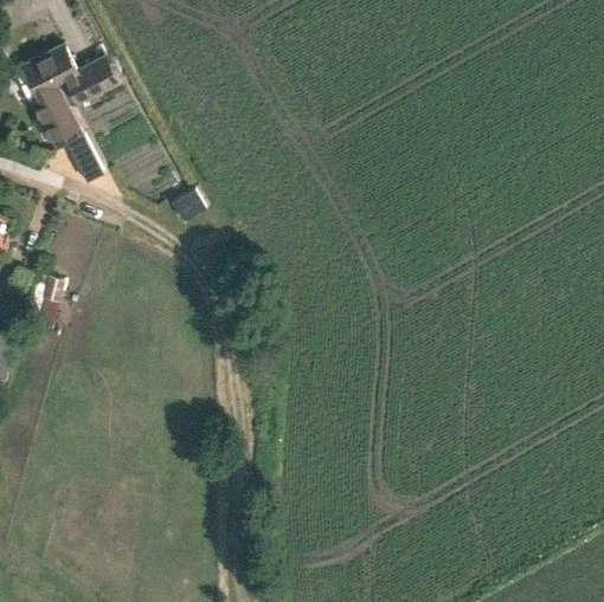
[(44,56),(74,107),(119,83),(107,60),(78,76),(63,46),(44,56)]
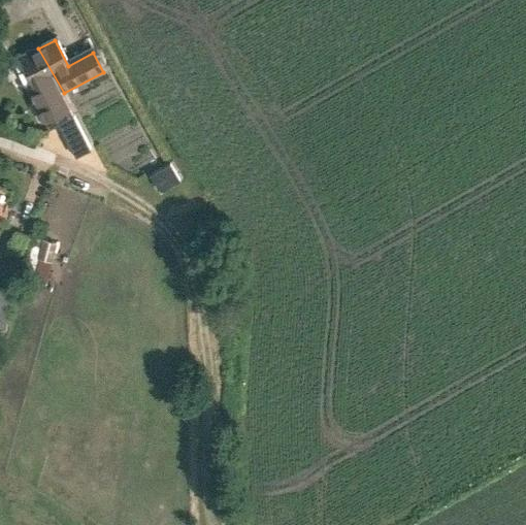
[(60,95),(64,93),(38,48),(21,58),(34,85),(27,89),(48,131),(73,119),(60,95)]
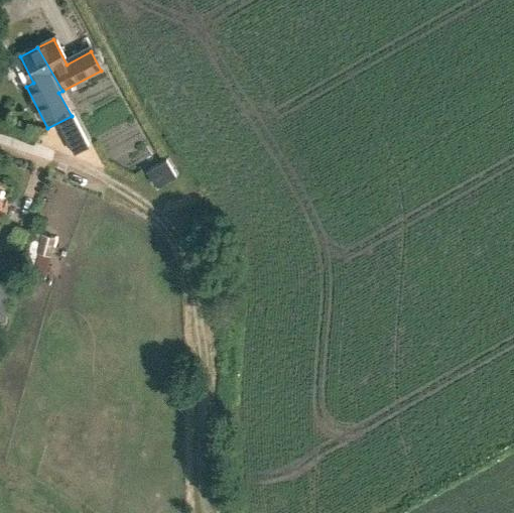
[(155,190),(175,178),(165,161),(145,172),(155,190)]
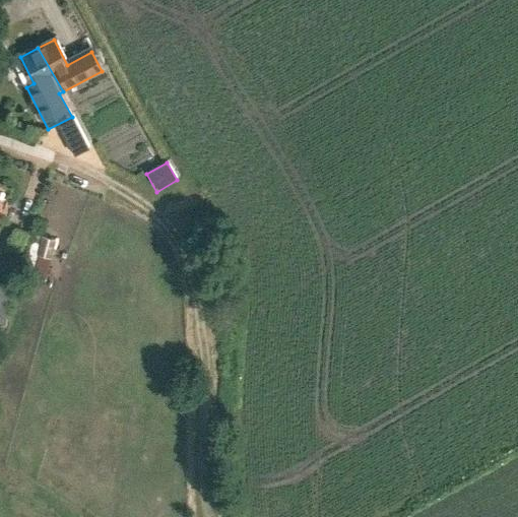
[(54,244),(40,240),(36,257),(50,261),(54,244)]
